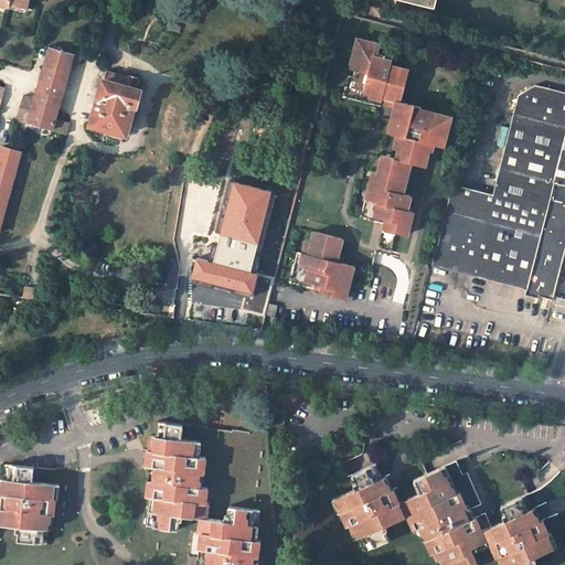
[(424,164),(430,142),(438,145),(441,131),(447,132),(451,116),(435,112),(433,116),(427,114),(419,113),(420,106),(401,100),(409,70),(391,64),(392,60),(377,56),(381,44),(358,38),(353,55),(359,56),(355,68),(360,70),(358,76),(354,75),(349,74),(344,95),(368,102),(370,95),(382,98),(383,96),(396,99),(395,105),(388,131),(402,135),(396,158),(383,155),(374,187),(371,199),(365,198),(361,215),(376,220),(377,215),(386,217),(385,222),(384,225),(395,228),(395,231),(406,234),(413,211),(407,210),(403,209),(405,202),(408,202),(411,194),(403,192),(398,191),(402,182),(405,183),(411,161),(424,164)]
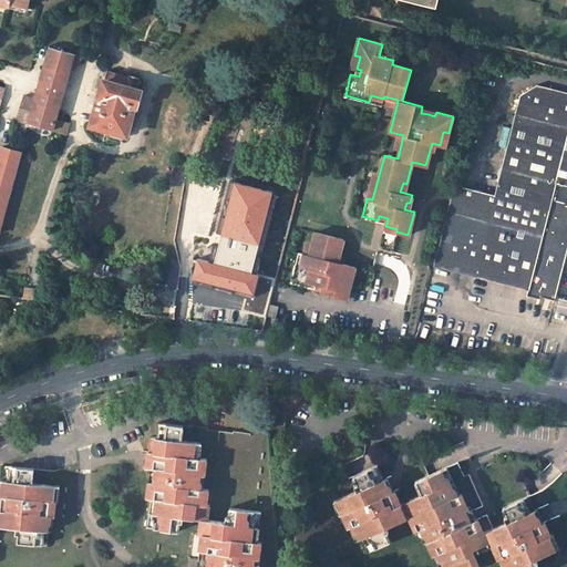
[(57,119),(72,61),(74,53),(50,47),(41,81),(37,96),(29,123),(54,130),(57,119)]
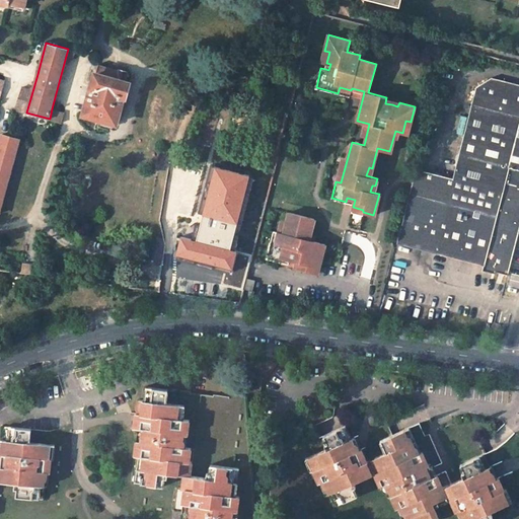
[(324,51),(321,62),(326,63),(329,52),(324,51)]
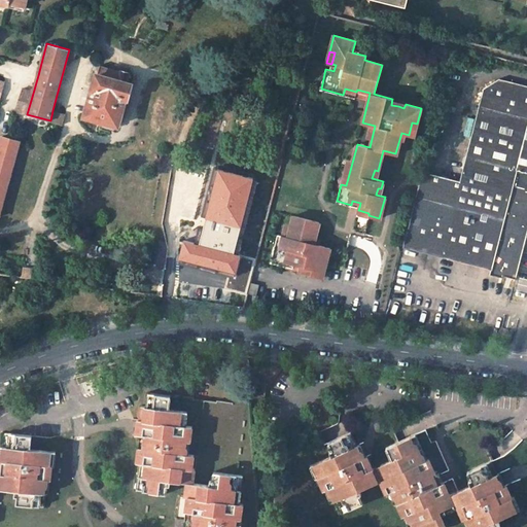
[(96,76),(84,116),(106,123),(105,126),(113,128),(114,125),(116,126),(125,98),(126,99),(131,82),(130,82),(132,74),(100,66),(97,76),(96,76)]
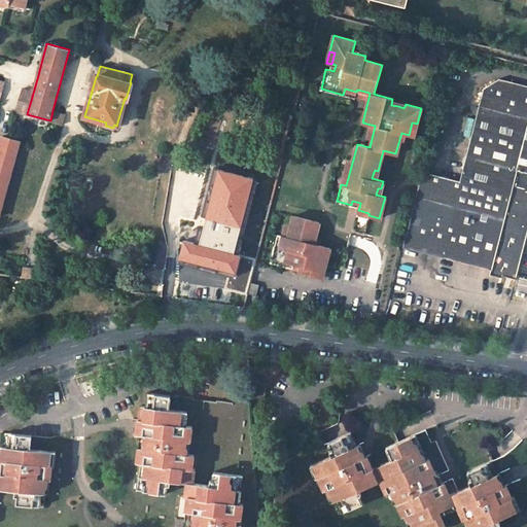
[(526,118),(526,85),(498,79),(483,90),(479,106),(526,118)]
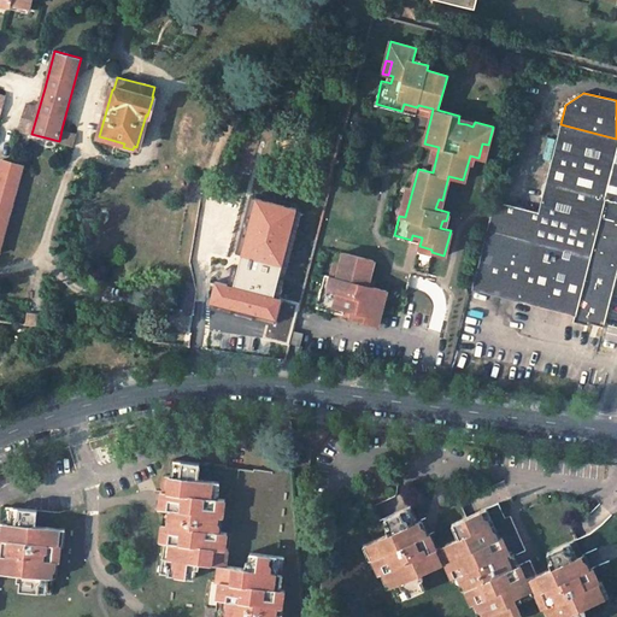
[(31,134),(40,105),(35,104),(35,105),(25,103),(18,130),(31,134)]
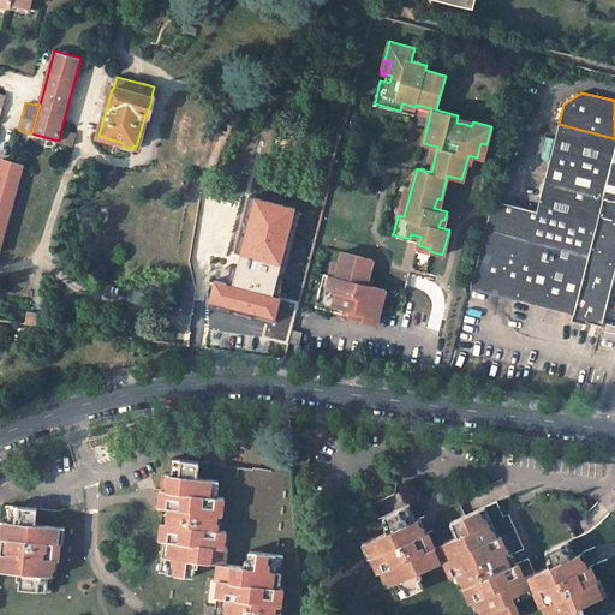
[(416,107),(402,103),(400,111),(413,113),(415,114),(415,111),(416,107)]
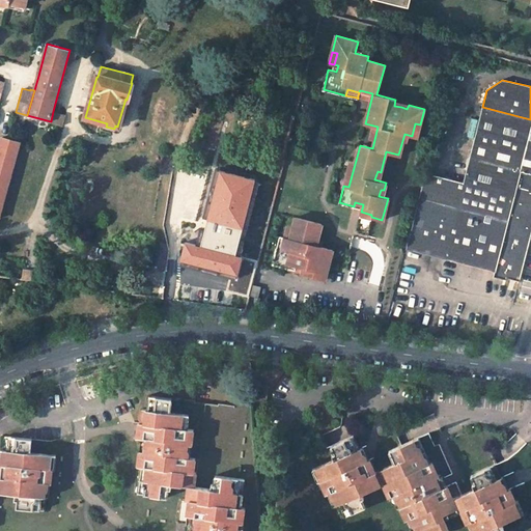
[(358,95),(371,99),(372,93),(360,90),(359,92),(358,95)]
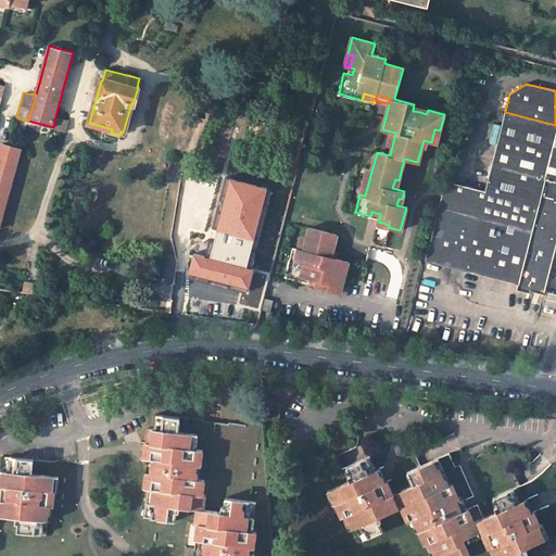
[(424,261),(518,285),(545,179),(555,134),(555,125),(505,112),(485,190),(459,184),(444,180),(424,261)]
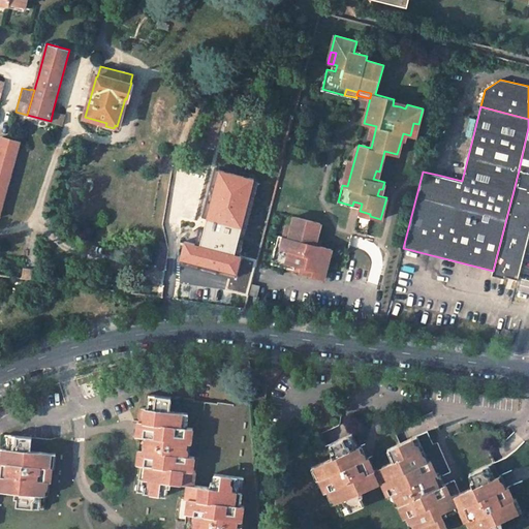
[(65,115),(53,111),(51,121),(63,124),(65,115)]
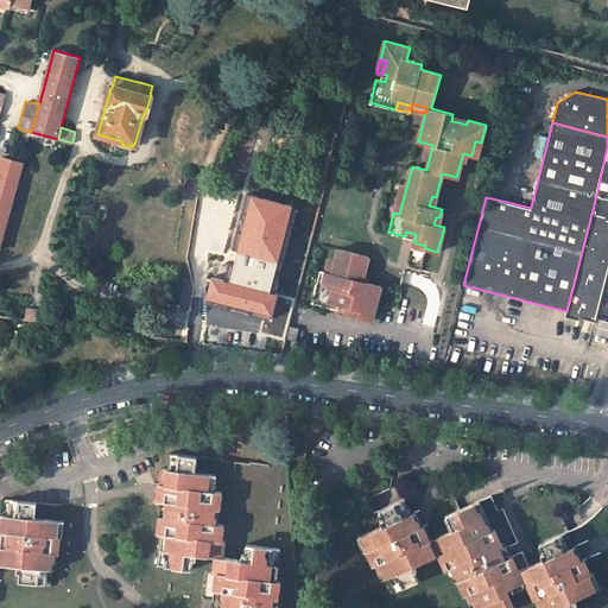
[(607,146),(596,196),(607,198),(607,146)]
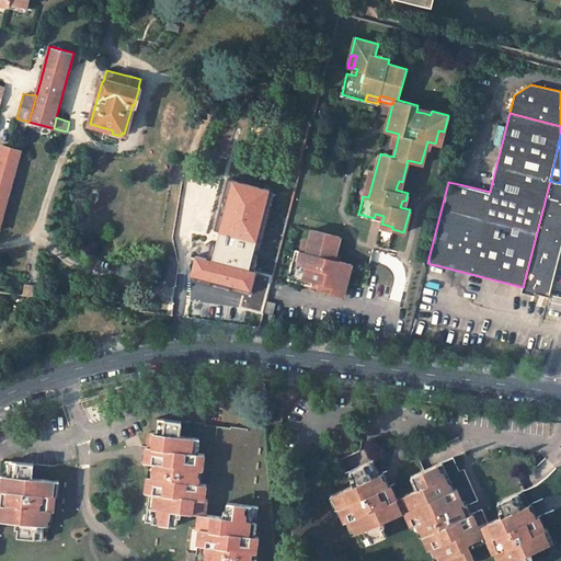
[(0,227),(21,150),(0,144),(0,227)]
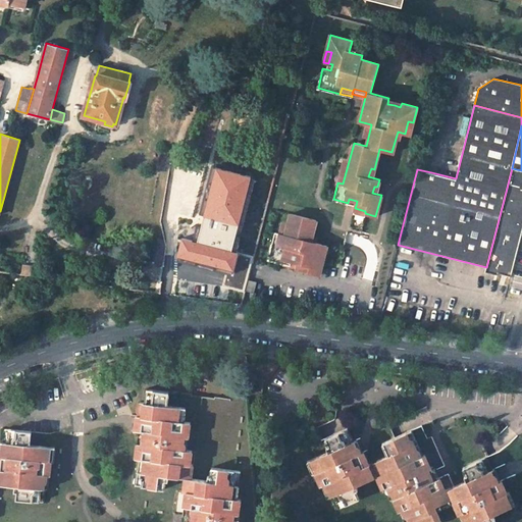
[(251,176),(216,167),(204,215),(239,224),(251,176)]
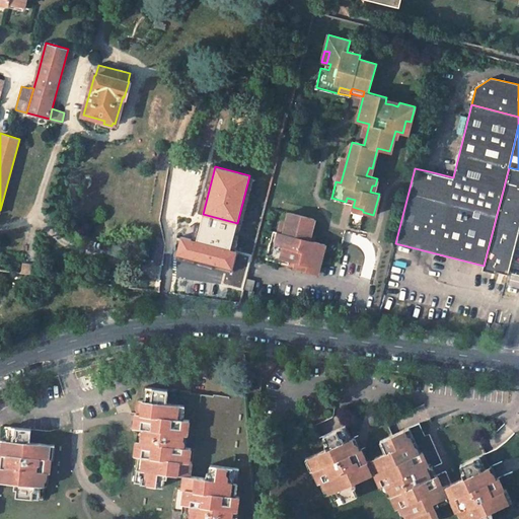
[(518,169),(509,167),(484,266),(483,271),(493,273),(492,279),(494,279),(496,272),(508,275),(518,234),(518,169)]
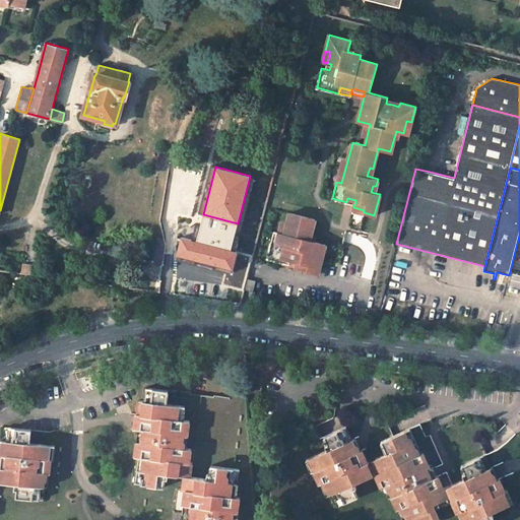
[(318,254),(321,243),(311,241),(316,219),(289,213),(284,234),(279,233),(276,247),(270,245),(267,259),(282,262),(283,259),(296,262),(296,264),(303,266),(302,270),(319,274),(324,256),(318,254)]
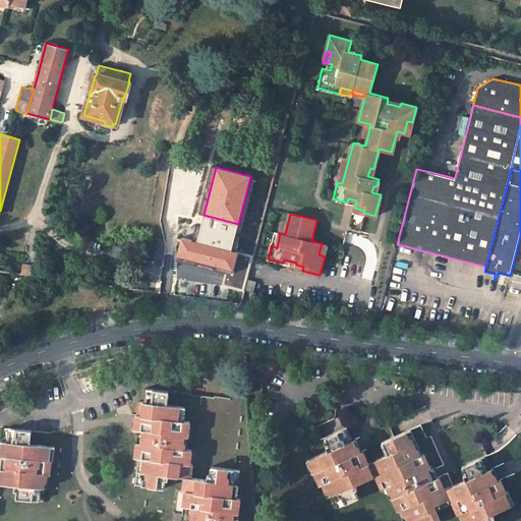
[(231,250),(238,224),(204,215),(196,241),(231,250)]
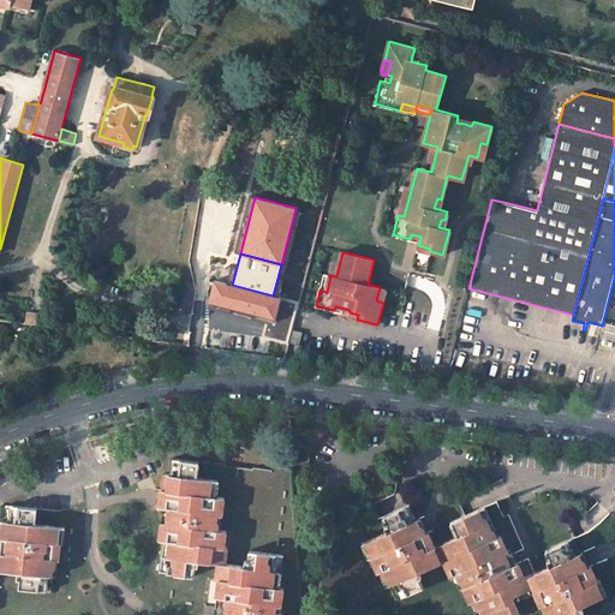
[(324,274),(320,290),(327,292),(330,275),(324,274)]
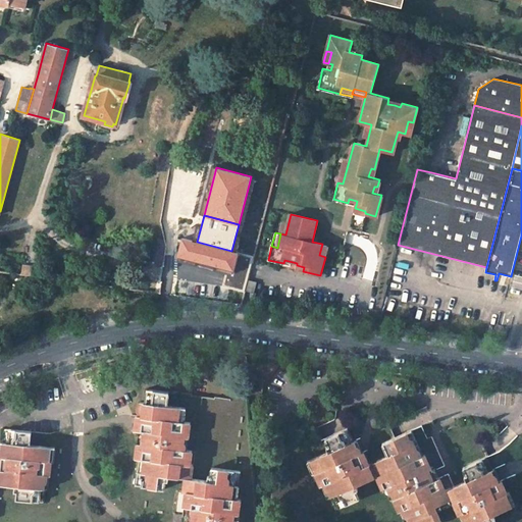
[(238,252),(231,251),(197,242),(183,238),(177,255),(233,269),(238,252)]
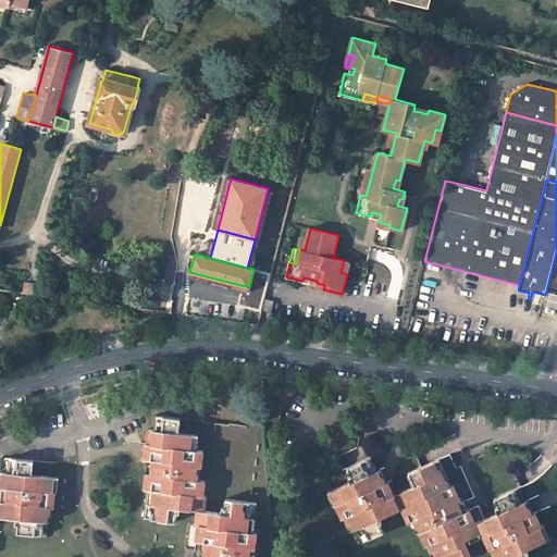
[(347,274),(350,262),(344,260),(341,272),(347,274)]
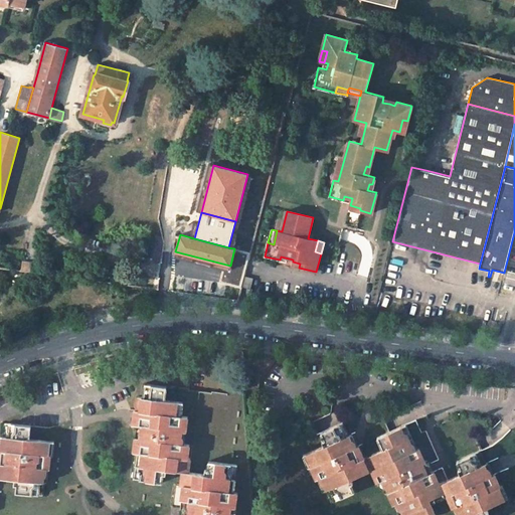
[(249,252),(234,248),(230,266),(228,271),(222,270),(219,282),(240,287),(249,252)]
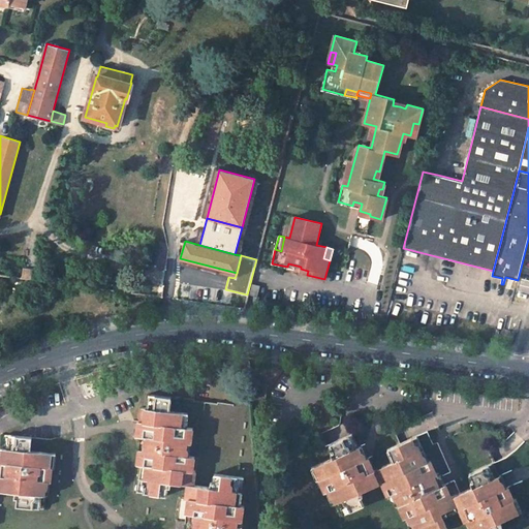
[(23,269),(22,278),(34,279),(36,270),(23,269)]
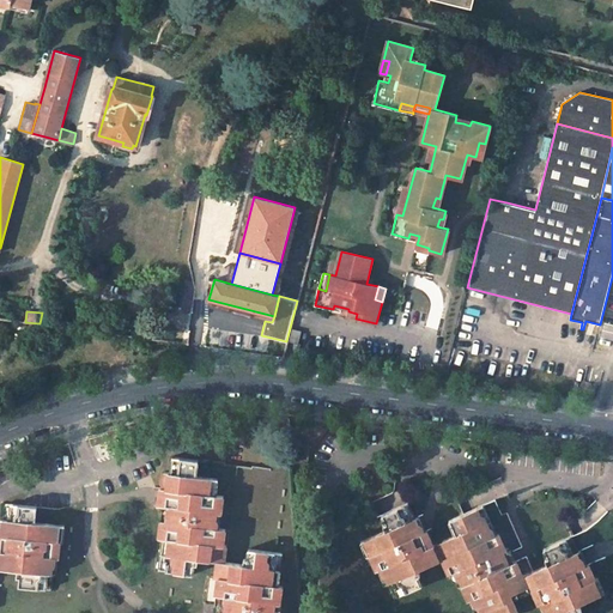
[(301,333),(291,329),(287,343),(297,345),(301,333)]
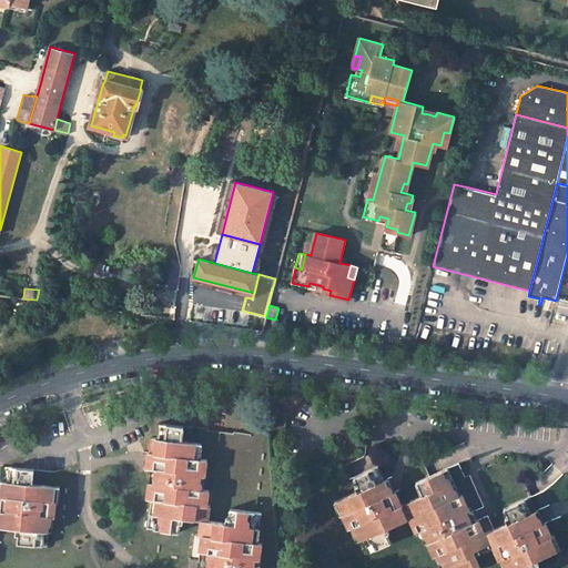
[(276,412),(273,428),(285,429),(288,413),(276,412)]
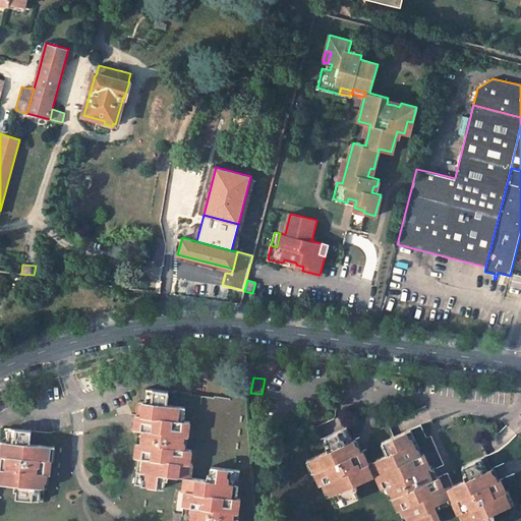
[(138,457),(135,482),(164,487),(166,474),(183,476),(181,489),(185,490),(184,499),(183,505),(189,506),(186,520),(238,520),(239,513),(237,513),(239,499),(237,498),(240,470),(212,466),(211,480),(190,477),(192,464),(189,463),(191,449),(186,449),(187,436),(188,436),(190,421),(183,420),(185,407),(167,404),(169,391),(148,389),(147,402),(139,401),(138,414),(136,413),(135,420),(135,427),(139,428),(135,456),(138,457)]
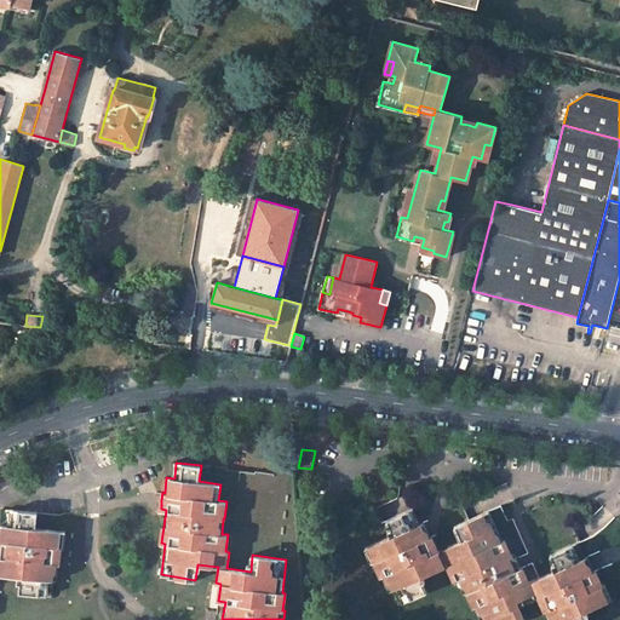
[(459,578),(465,593),(468,592),(474,607),(477,606),(483,619),(524,619),(526,619),(518,604),(541,596),(547,609),(549,609),(552,619),(589,619),(589,616),(591,615),(589,609),(613,600),(607,584),(604,585),(597,570),(596,572),(592,563),(590,556),(585,557),(579,543),(552,555),(557,564),(554,566),(556,570),(532,581),(526,567),(521,568),(518,562),(515,554),(512,555),(505,540),(504,540),(491,511),(454,527),(461,541),(441,550),(435,535),(431,537),(428,529),(424,521),(420,523),(414,509),(388,520),(392,529),(389,532),(391,537),(367,547),(374,563),(377,562),(383,577),(385,577),(391,590),(394,589),(401,603),(428,591),(423,583),(426,580),(424,575),(449,564),(455,580),(459,578)]
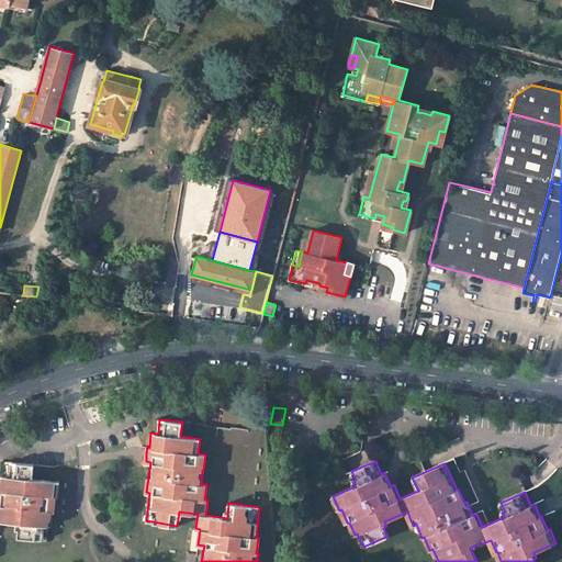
[(0,520),(17,523),(17,529),(19,529),(19,537),(48,540),(51,527),(53,527),(54,512),(55,512),(57,496),(58,496),(59,482),(32,479),(33,464),(6,462),(4,476),(0,475),(0,520)]
